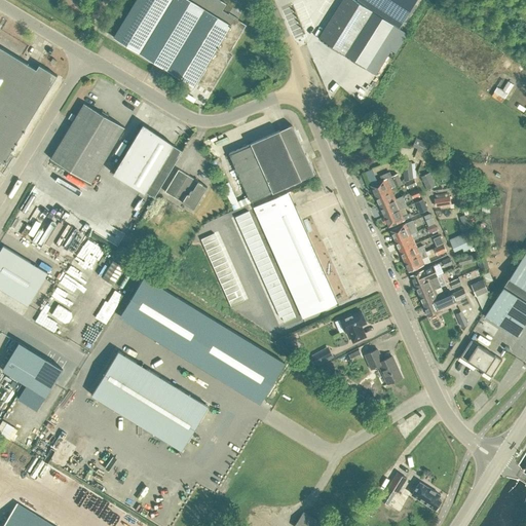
[(210,90),(231,55),(228,53),(246,24),(222,9),(226,3),(220,0),(135,0),(113,36),(193,85),(195,81),(210,90)]
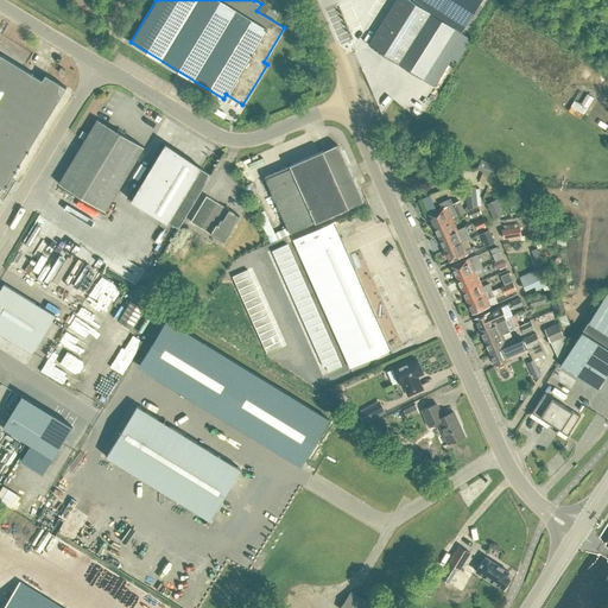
[(396,0),(368,44),(422,78),(454,27),(411,1),(410,0),(396,0)]
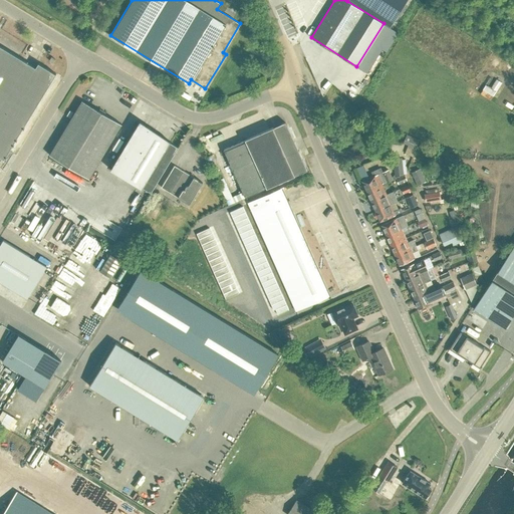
[(347,0),(347,1),(383,23),(391,27),(407,0),(347,0)]
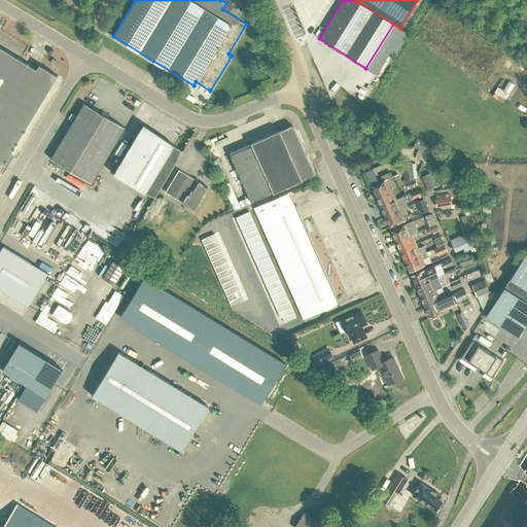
[(99,44),(103,38),(98,36),(95,42),(99,44)]
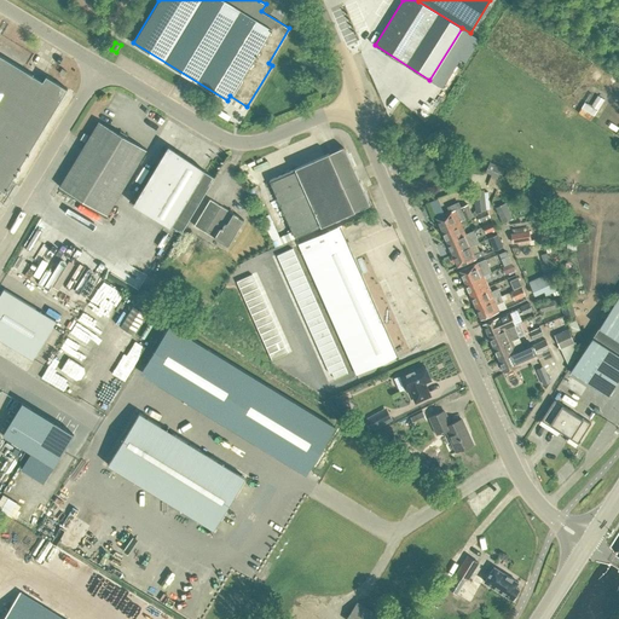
[(41,80),(0,55),(0,187),(4,190),(67,88),(45,75),(41,80)]
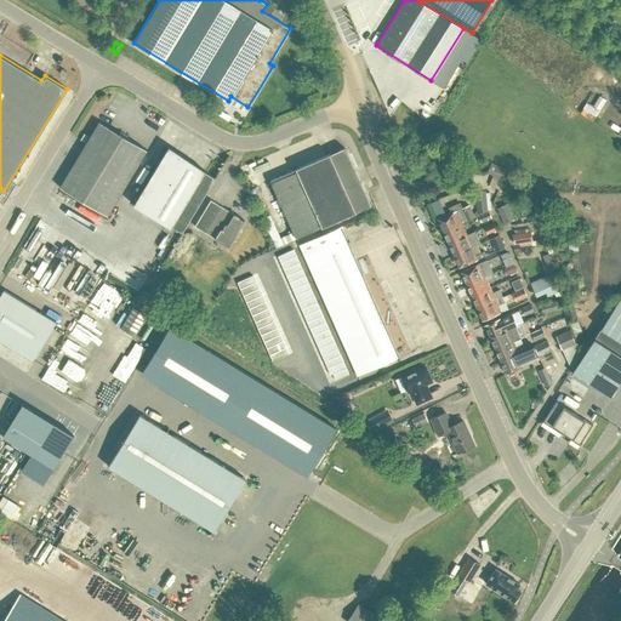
[(605,100),(599,96),(596,92),(588,104),(586,102),(582,108),(584,108),(581,113),(592,120),(605,100)]
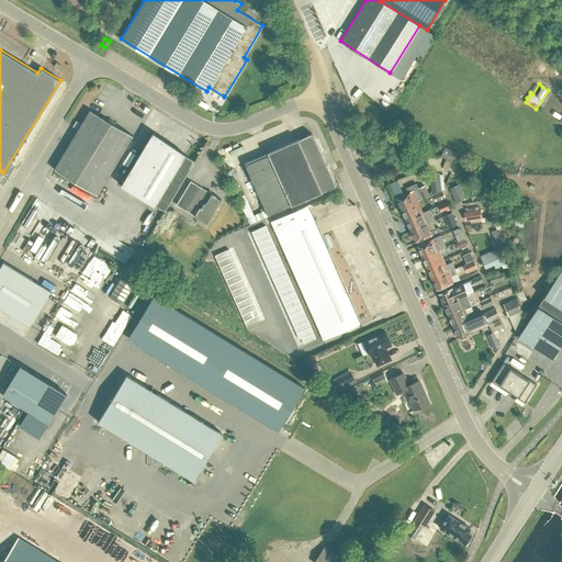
[(94,101),(54,169),(98,194),(108,177),(122,186),(121,187),(155,208),(156,206),(165,212),(183,181),(194,163),(194,161),(186,156),(186,155),(152,135),(154,131),(141,122),(138,126),(94,101)]
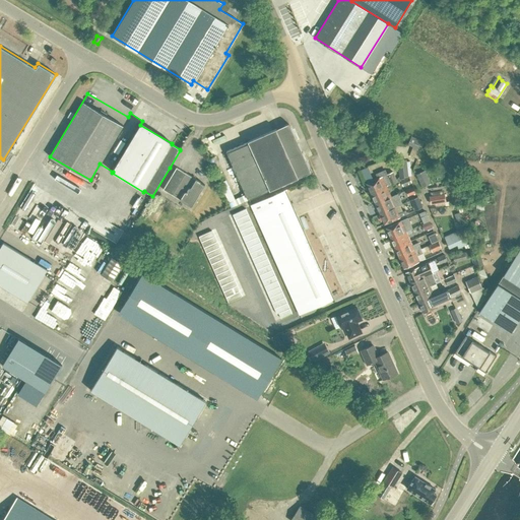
[(313,171),(294,128),(293,125),(293,124),(291,124),(291,123),(290,123),(289,123),(287,124),(284,125),(290,140),(283,143),(276,129),(226,150),(248,200),(299,178),(313,171)]
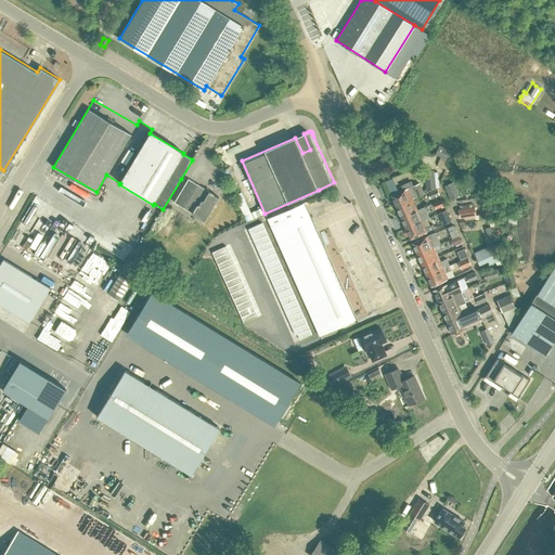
[(439,145),(435,154),(447,158),(450,150),(439,145)]
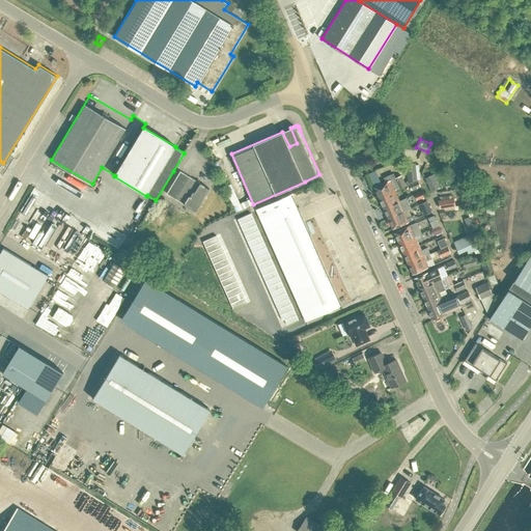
[(364,160),(374,157),(372,149),(362,154),(364,160)]
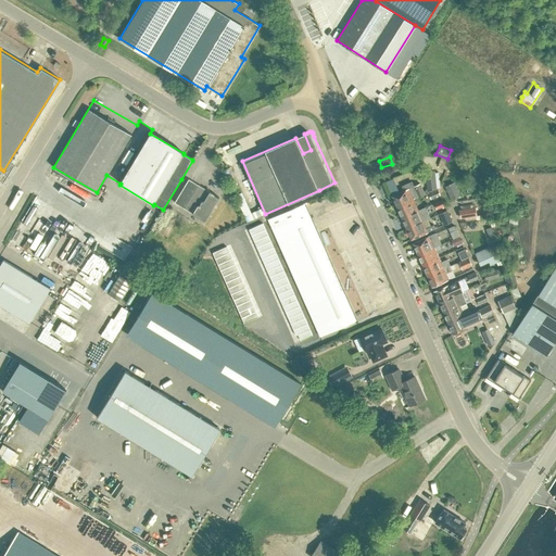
[(421,177),(420,174),(421,174),(419,168),(413,171),(415,176),(416,176),(417,179),(421,177)]
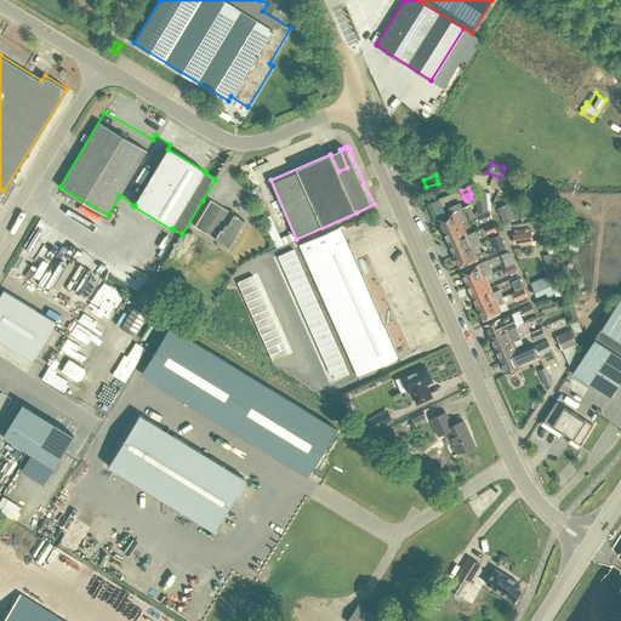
[(478,212),(489,210),(486,189),(474,192),(478,212)]
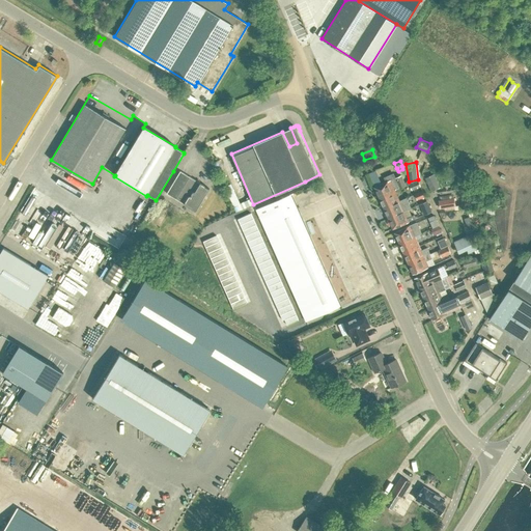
[(196,211),(210,189),(179,171),(167,194),(196,211)]
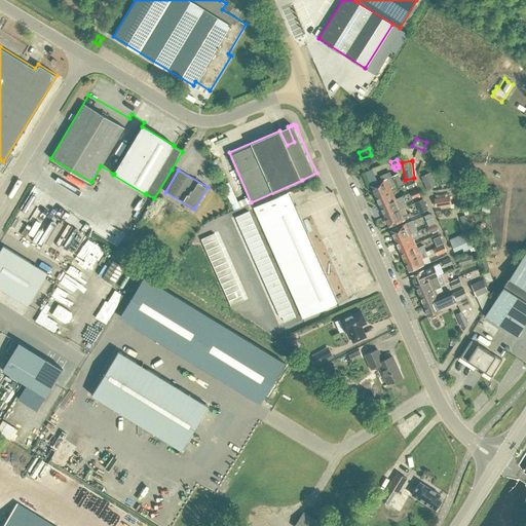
[(390,176),(388,172),(379,176),(381,181),(376,183),(371,186),(375,195),(391,188),(402,183),(398,176),(397,174),(390,176)]
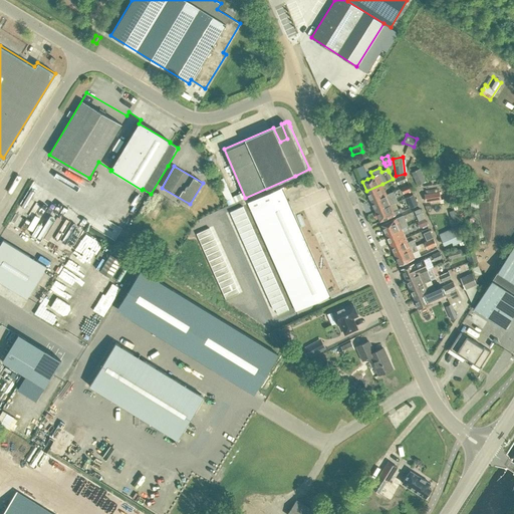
[(411,172),(417,185),(426,181),(420,168),(411,172)]
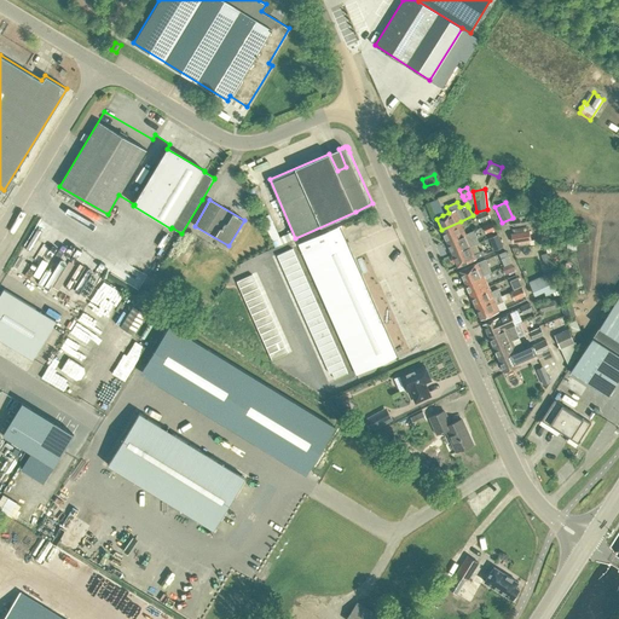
[(486,210),(476,215),(480,221),(490,218),(486,210)]
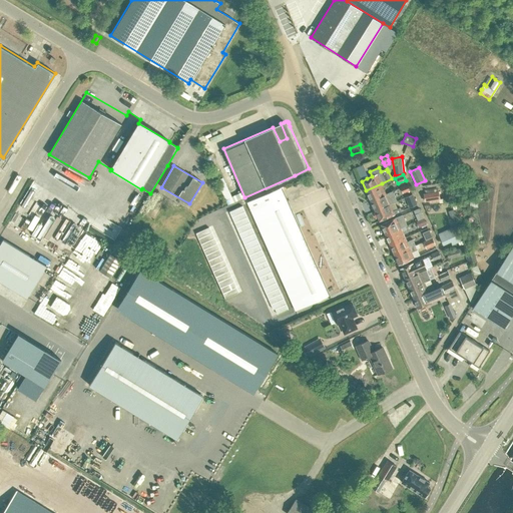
[(386,193),(382,184),(382,183),(366,190),(371,200),(386,193)]
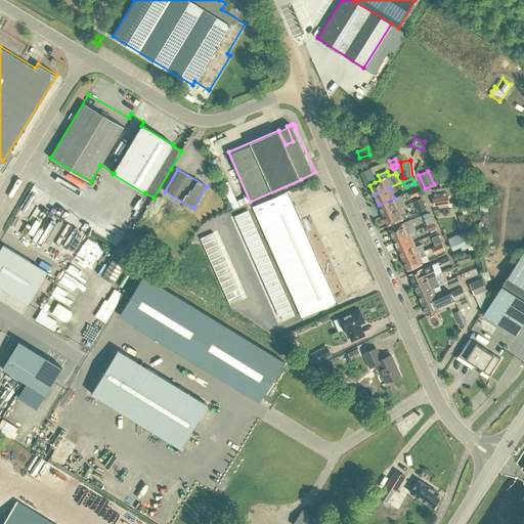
[(417,188),(409,191),(411,197),(420,193),(417,188)]
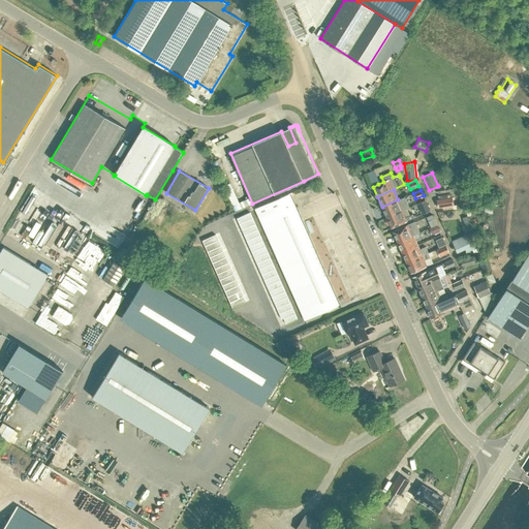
[(304,319),(338,304),(289,193),(255,208),(304,319)]
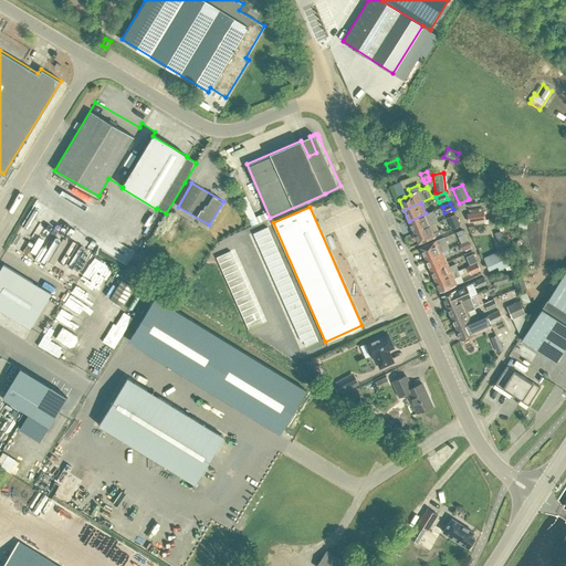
[(413,232),(430,224),(438,221),(432,210),(426,213),(409,221),(413,232)]
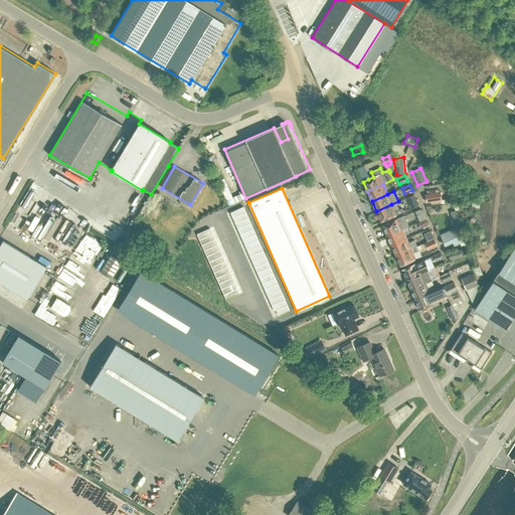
[(426,202),(442,200),(441,191),(425,194),(426,202)]
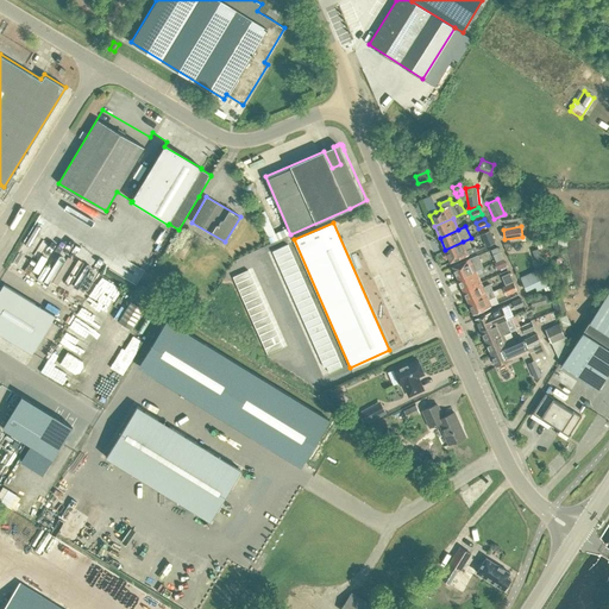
[(489,228),(481,233),(487,246),(495,242),(489,228)]
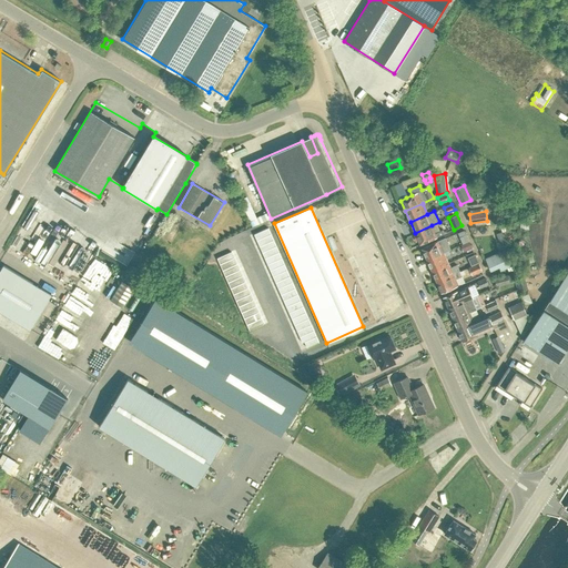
[(170,227),(176,216),(172,214),(164,225),(162,224),(155,235),(159,237),(166,226),(170,227)]
